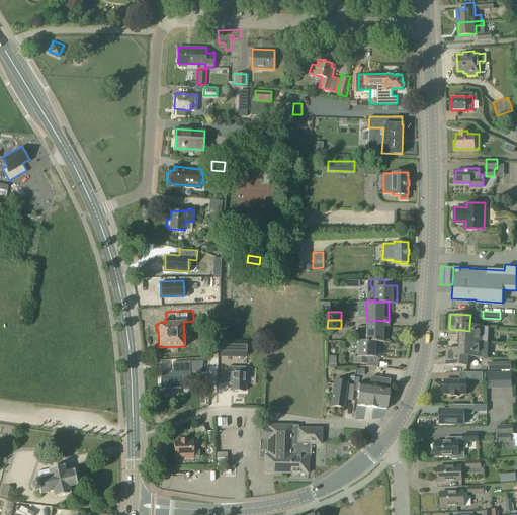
[(366,340),(379,340),(388,341),(389,321),(366,320),(366,340)]
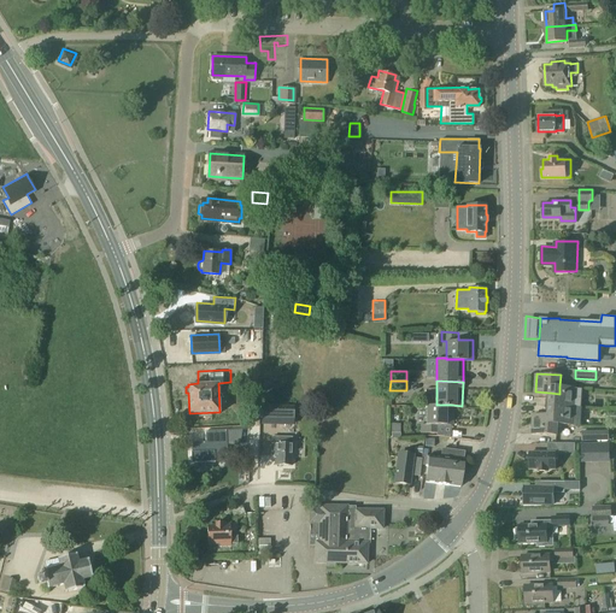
[(550,404),(581,406),(582,388),(559,387),(559,394),(550,393),(550,404)]
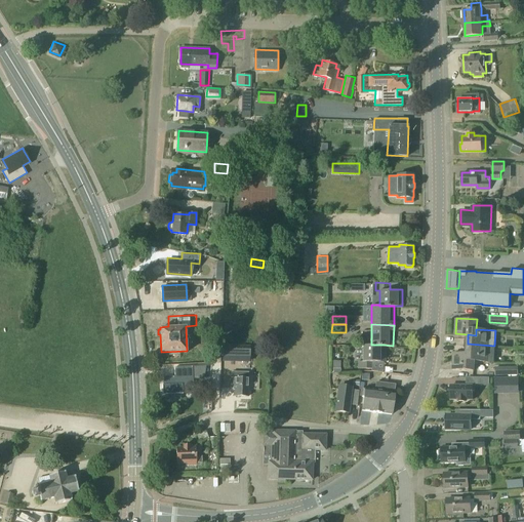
[(468,344),(467,353),(475,353),(475,360),(493,361),(494,346),(468,344)]
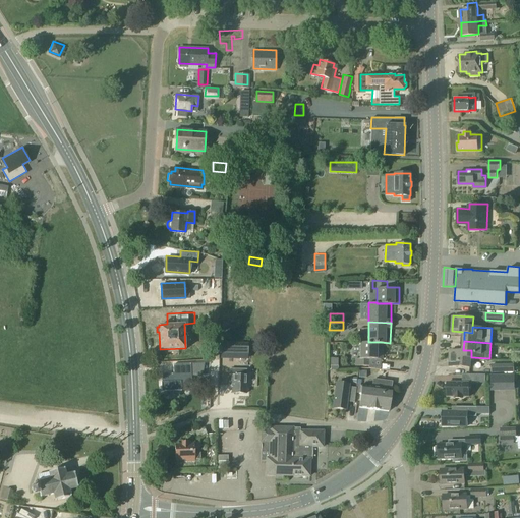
[(221,356),(240,357),(248,357),(248,343),(241,343),(221,342),(221,356)]
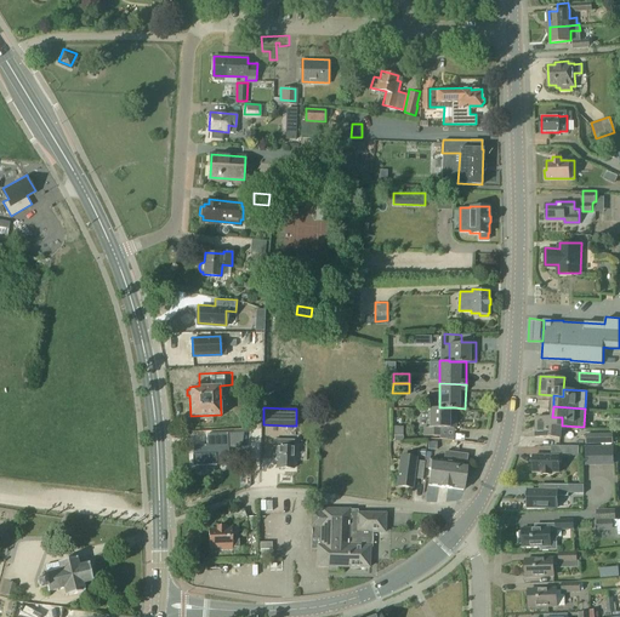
[(439,407),(430,407),(430,426),(424,426),(424,434),(441,434),(441,426),(455,427),(455,407),(439,407)]
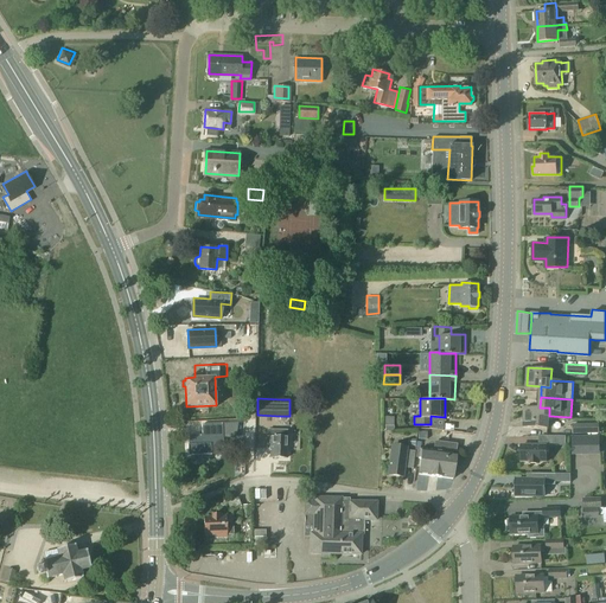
[(549,408),(540,408),(524,406),(524,424),(548,427),(549,416),(549,408)]
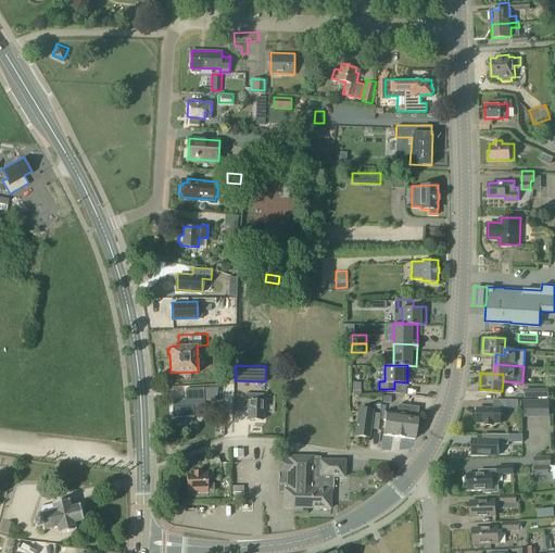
[(173,405),(173,416),(175,416),(192,415),(205,414),(205,400),(204,387),(186,387),(186,397),(173,398),(173,405)]
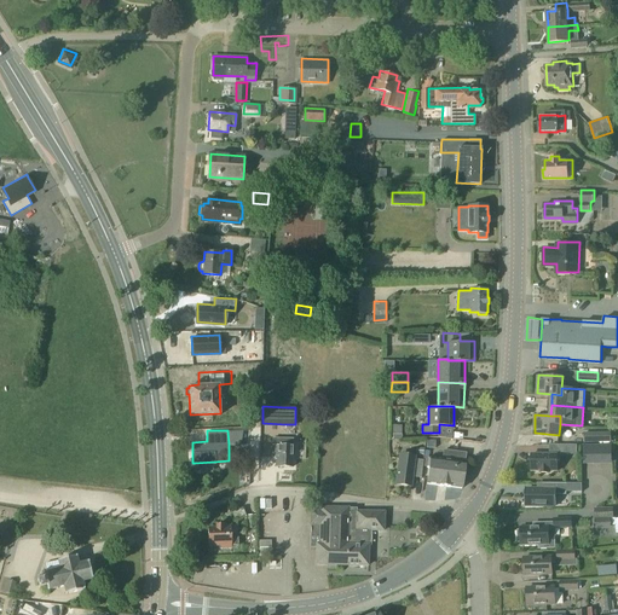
[(277,464),(293,465),(294,445),(293,445),(293,437),(273,436),(273,445),(272,445),(272,454),(277,454),(277,464)]
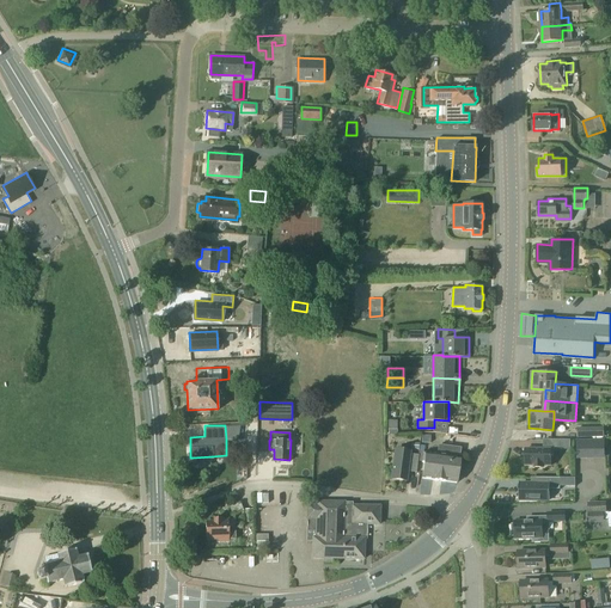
[(578,453),(604,452),(604,437),(578,438),(578,453)]
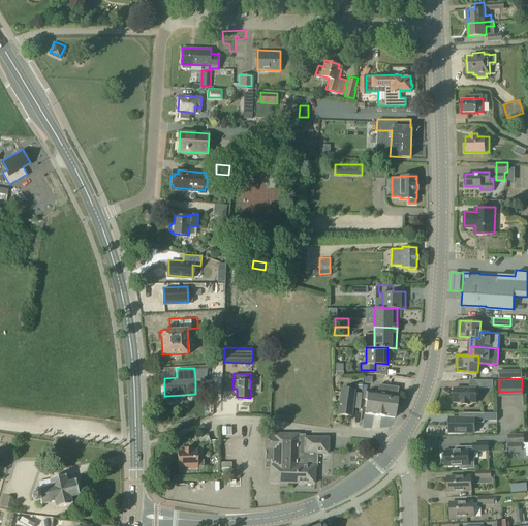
[(366,390),(365,398),(367,398),(365,411),(376,413),(384,414),(395,415),(398,394),(397,394),(398,385),(379,383),(378,392),(366,390)]
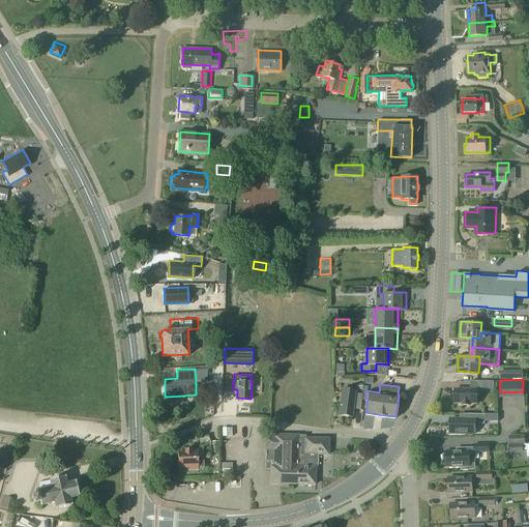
[(343,388),(340,413),(352,414),(353,404),(360,405),(360,407),(362,392),(355,391),(355,390),(354,389),(354,388),(349,385),(344,387),(344,388),(343,388)]
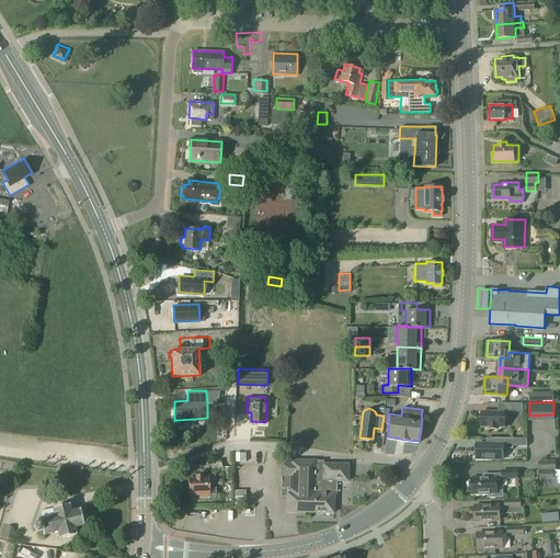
[(505,425),(505,410),(498,410),(482,410),(482,425),(490,425),(490,426),(498,426),(498,425),(505,425)]
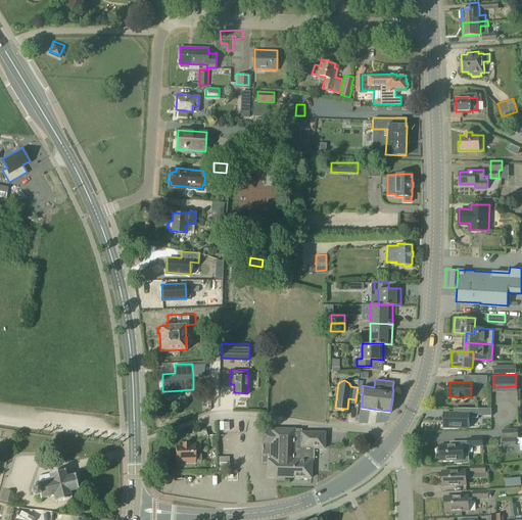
[(459,412),(454,412),(445,412),(444,426),(469,426),(469,417),(479,417),(479,407),(459,407),(459,412)]
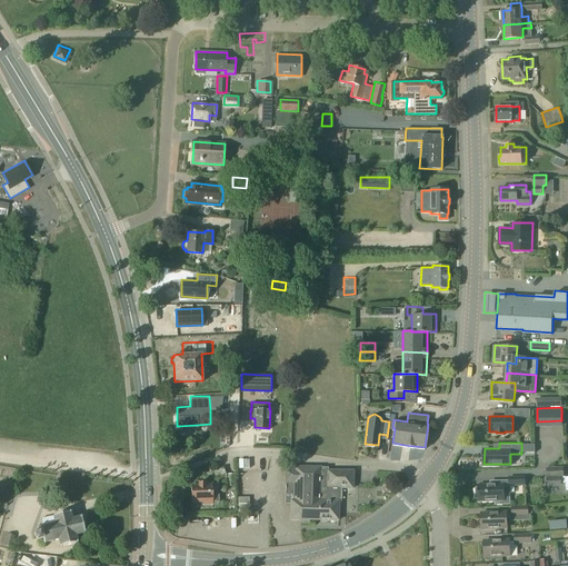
[(286,480),(287,480),(292,480),(291,499),(291,517),(339,518),(339,500),(339,486),(354,486),(354,469),(328,469),(328,466),(321,466),(296,465),(296,464),(288,464),(288,468),(286,468),(286,480)]
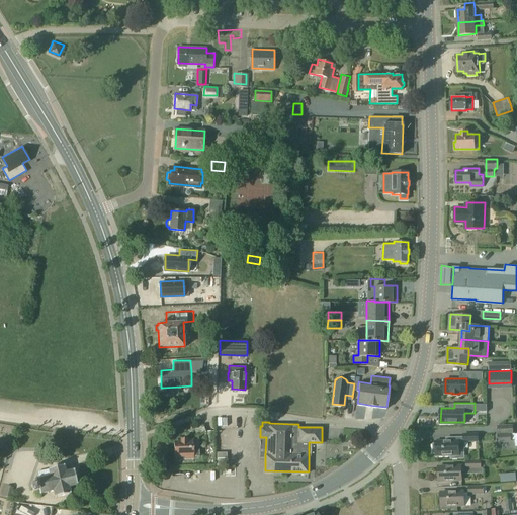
[(498,424),(499,439),(513,438),(513,424),(498,424)]
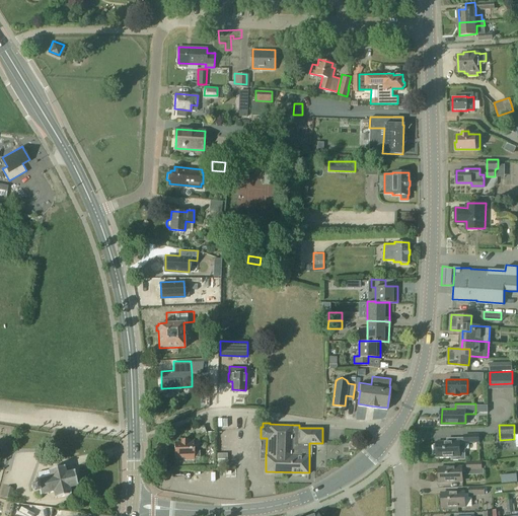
[(437,443),(434,443),(435,453),(437,453),(437,455),(451,454),(451,458),(465,458),(465,447),(465,440),(479,440),(479,433),(464,433),(464,437),(452,437),(452,440),(437,441),(437,443)]
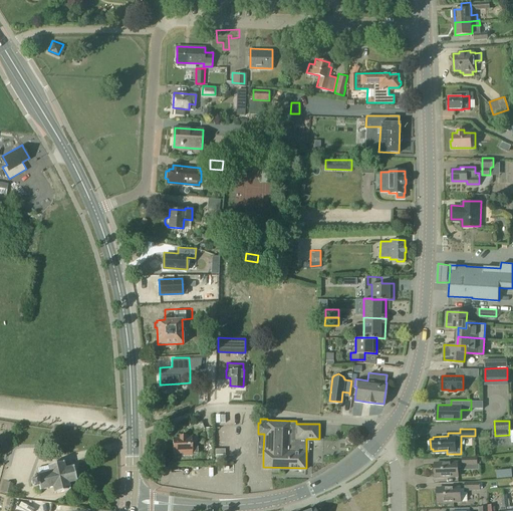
[(180,438),(173,438),(173,452),(183,451),(183,453),(193,453),(193,452),(198,452),(197,436),(192,436),(192,435),(186,435),(180,435),(180,438)]
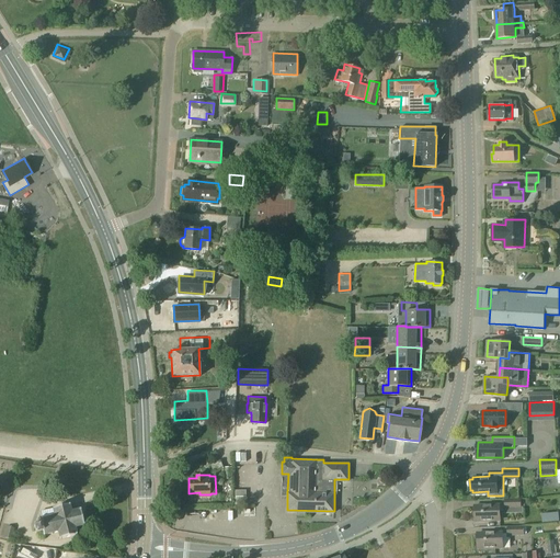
[(71,510),(69,503),(57,505),(41,510),(42,516),(40,516),(38,519),(40,522),(34,523),(36,532),(43,530),(44,534),(58,531),(60,537),(77,533),(76,526),(84,524),(81,508),(71,510)]
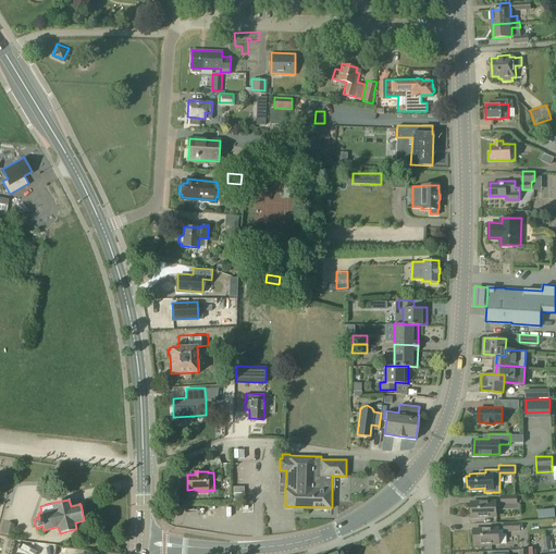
[(497,515),(496,508),(496,503),(496,500),(471,501),(472,516),(497,515)]
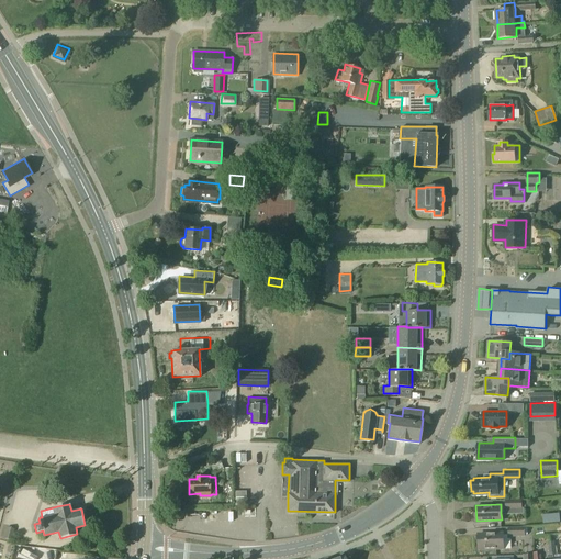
[(560,516),(560,512),(551,513),(552,522),(560,521),(560,516)]
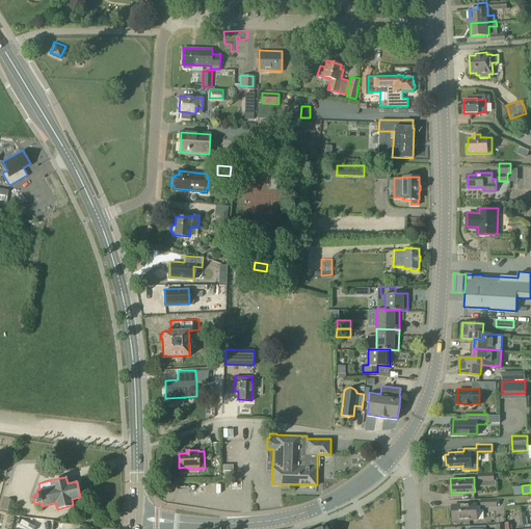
[(14,499),(7,497),(4,507),(11,509),(14,499)]
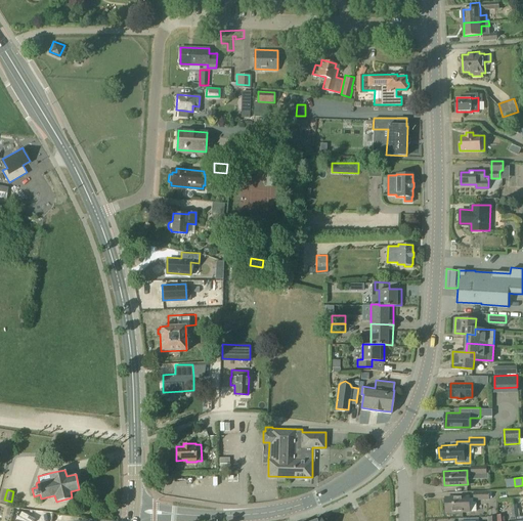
[(474,497),(470,497),(470,495),(446,496),(446,511),(477,510),(477,501),(474,501),(474,497)]
